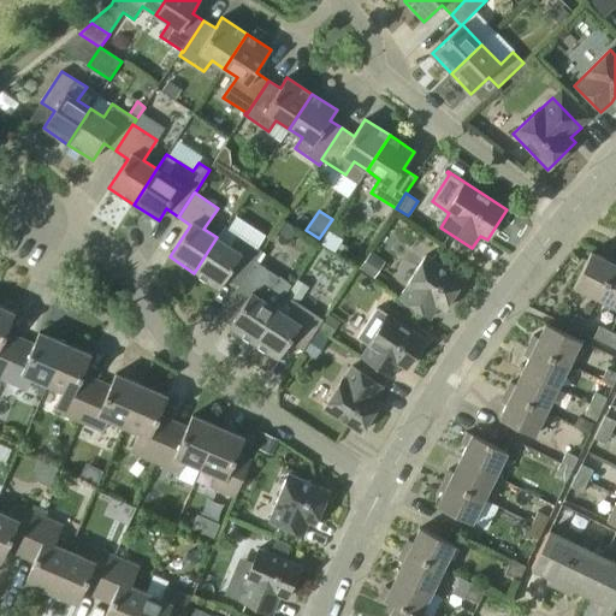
[(261,250),(237,235),(224,226),(217,237),(194,273),(219,289),(226,277),(238,285),(254,261),(255,261),(262,250),(261,250)]
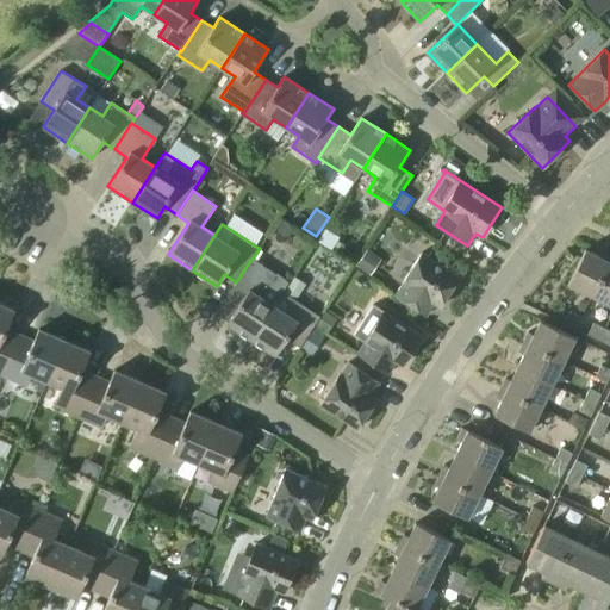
[(592,296),(609,259),(609,255),(602,251),(599,256),(585,249),(567,285),(592,296)]
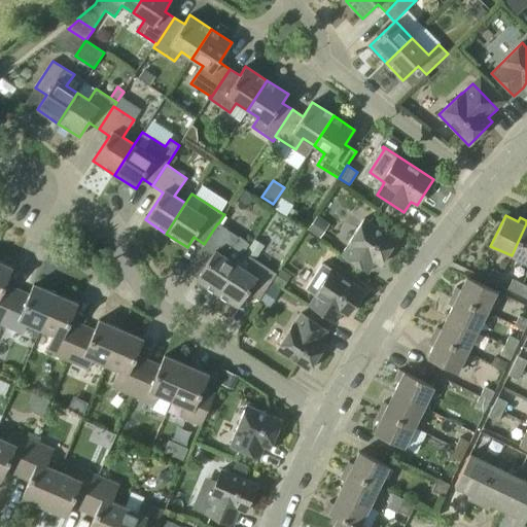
[(380,266),(396,240),(364,218),(347,244),(348,244),(341,255),(367,273),(375,262),(380,266)]
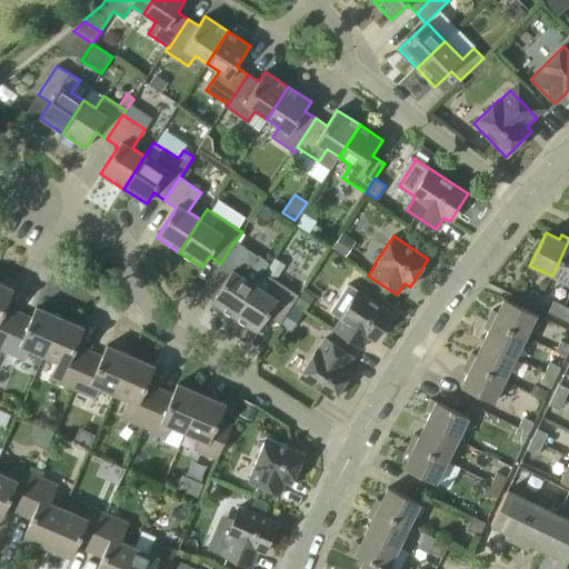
[(269,263),(236,241),(235,241),(220,263),(231,270),(211,302),(233,317),(255,285),(269,263)]
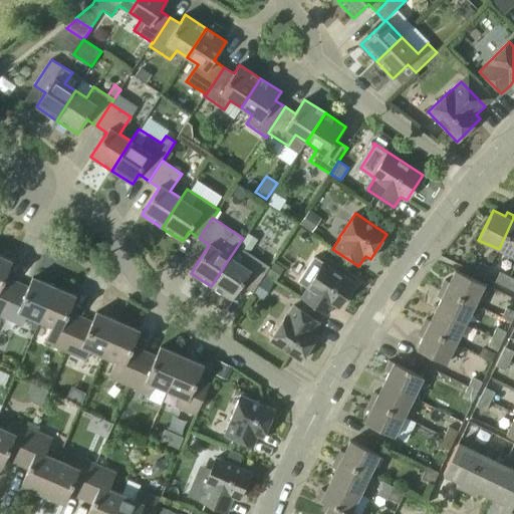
[(513,257),(513,218),(499,249),(513,257)]
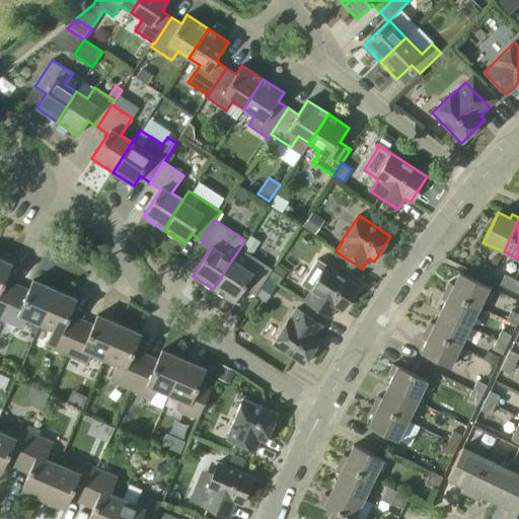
[(232,260),(213,289),(234,302),(243,288),(254,295),(272,269),(251,255),(243,267),(232,260)]
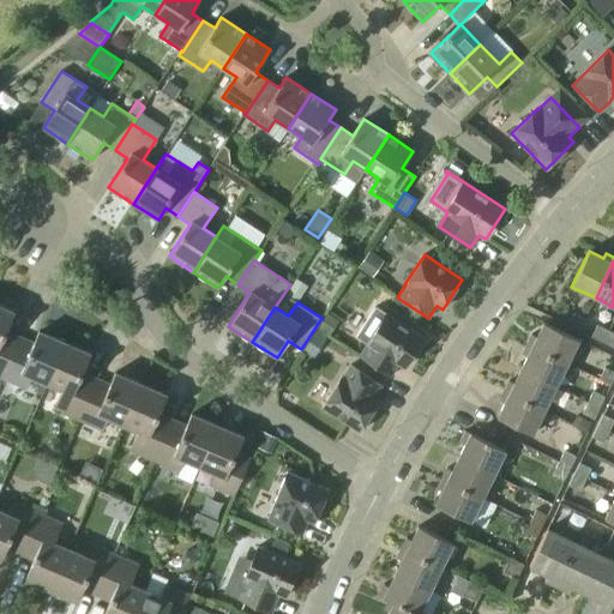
[(7,330),(14,312),(0,305),(0,377),(2,378),(14,349),(20,337),(20,336),(7,330)]
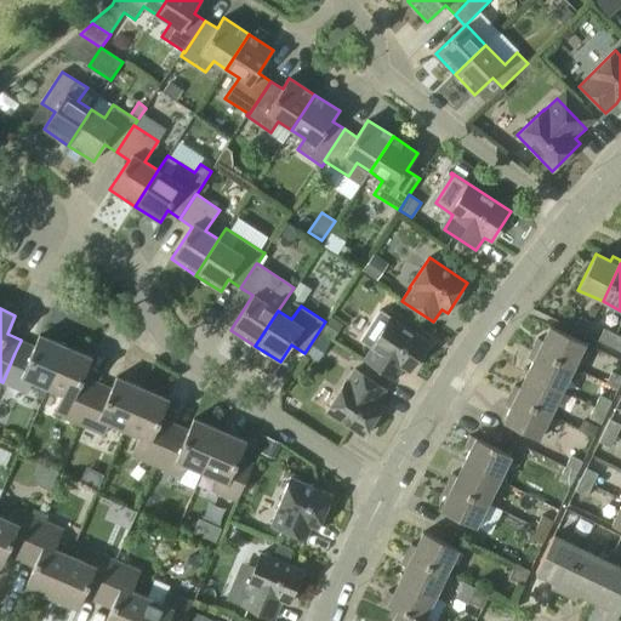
[(408,371),(428,341),(391,315),(389,317),(380,311),(362,340),(370,346),(363,359),(393,380),(402,368),(408,371)]
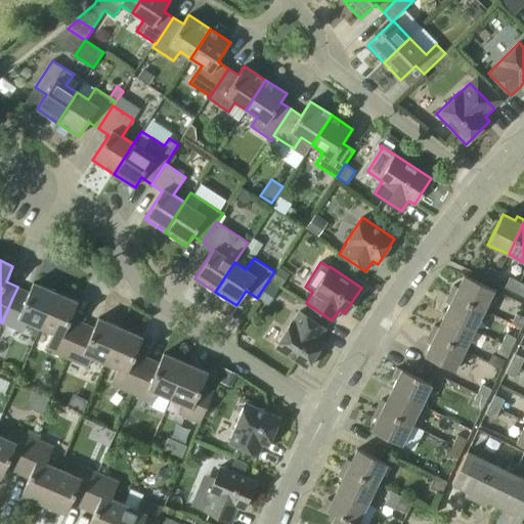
[(484,277),(494,282),(498,272),(489,267),(484,277)]
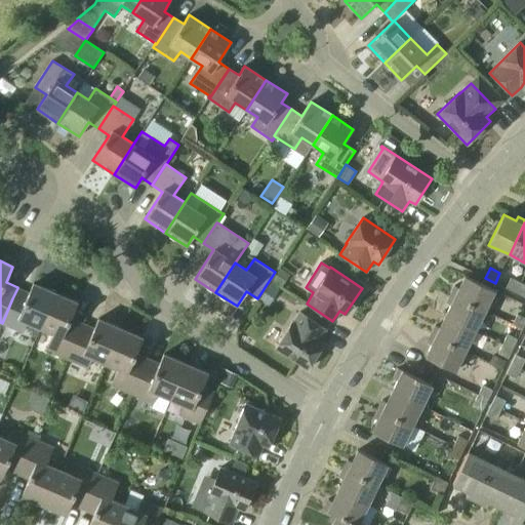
[(484,311),(494,290),(465,276),(458,288),(454,286),(450,294),(484,311)]
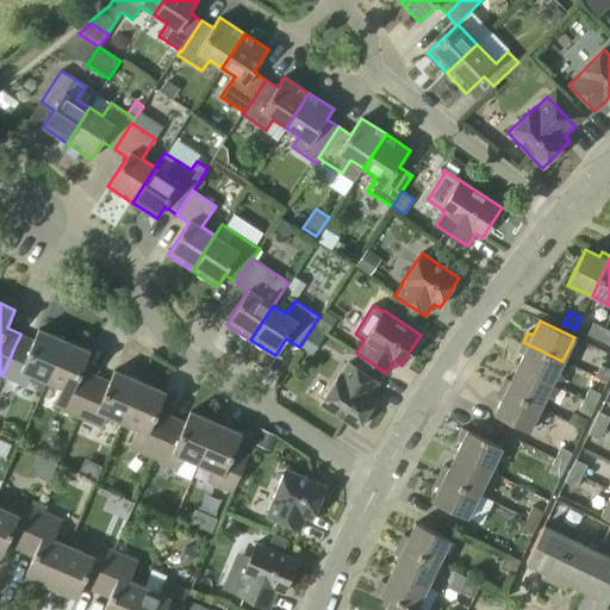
[(599,340),(604,328),(593,323),(587,335),(599,340)]
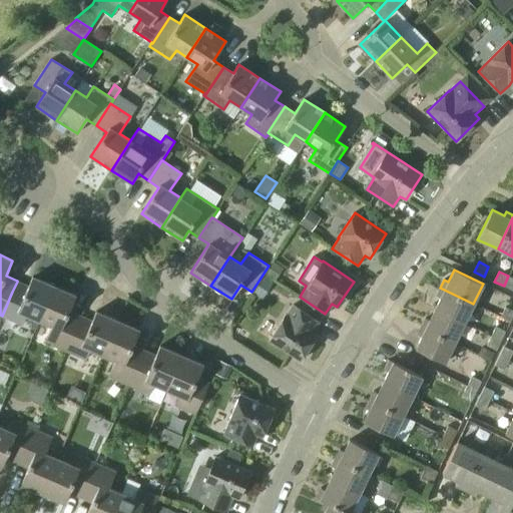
[(504,286),(512,291),(512,289),(512,278),(508,276),(504,286)]
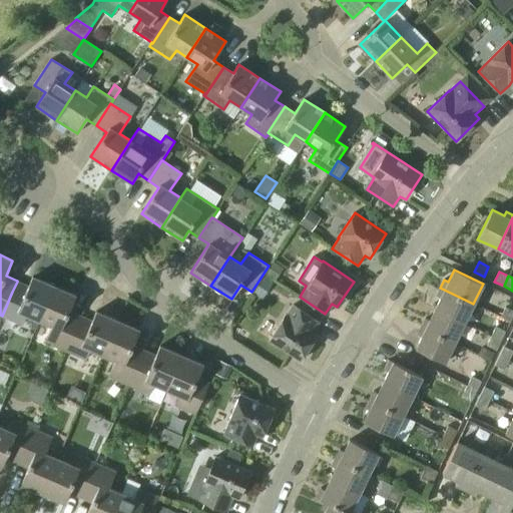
[(39,320),(54,286),(33,277),(29,286),(17,281),(17,282),(12,292),(2,316),(23,325),(27,315),(39,320)]
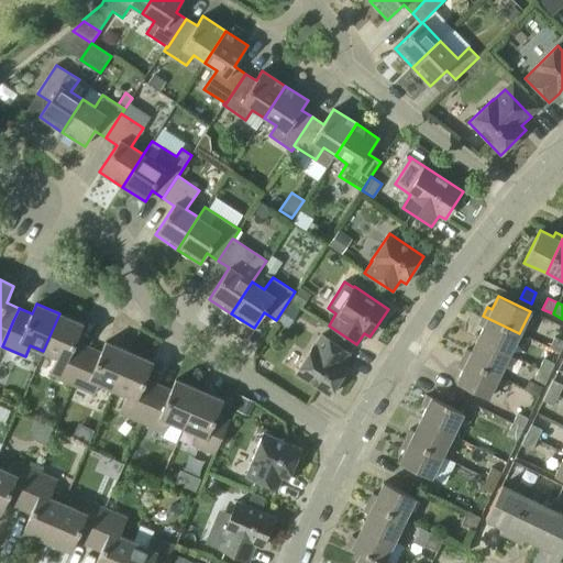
[(76,341),(84,324),(59,313),(43,351),(57,357),(50,375),(72,384),(84,359),(88,348),(89,346),(76,341)]
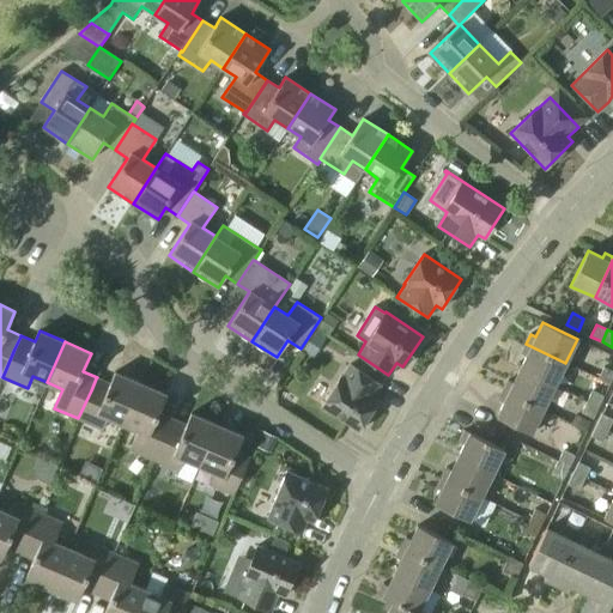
[(554,386),(565,363),(526,344),(521,353),(526,356),(520,369),(554,386)]
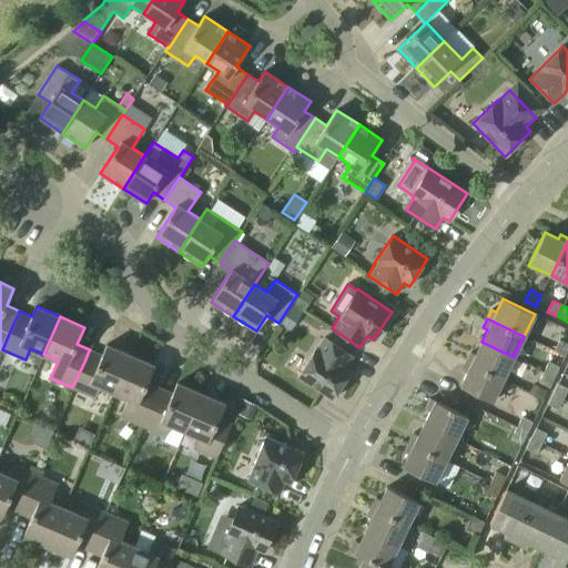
[(351,372),(345,368),(353,356),(324,337),(316,348),(297,376),(333,399),(351,372)]
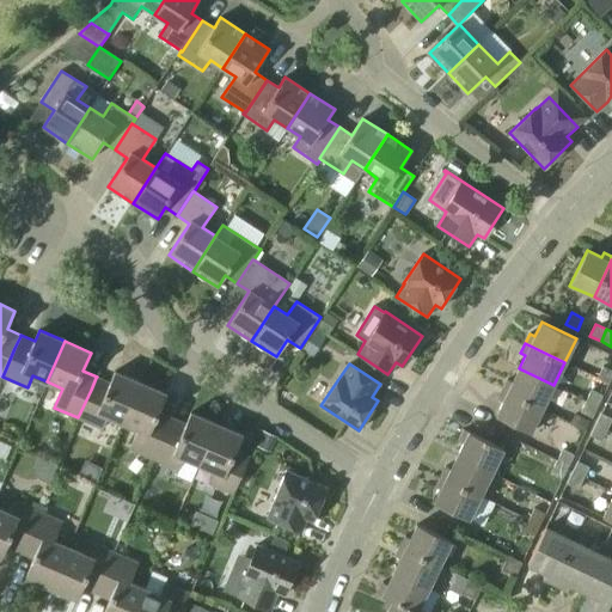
[(609,384),(611,375),(611,371),(604,367),(598,378),(609,384)]
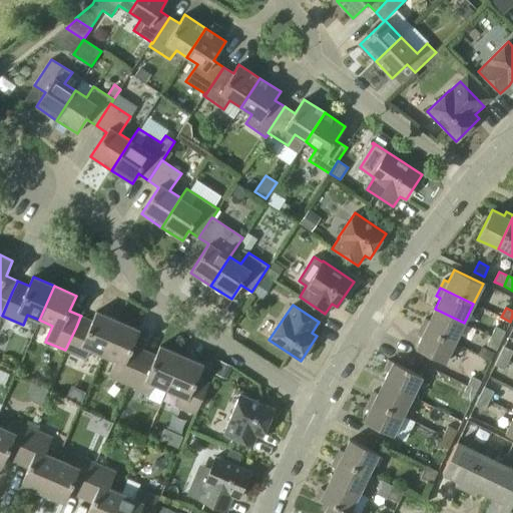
[(454,342),(464,323),(435,309),(429,320),(425,318),(421,327),(454,342)]
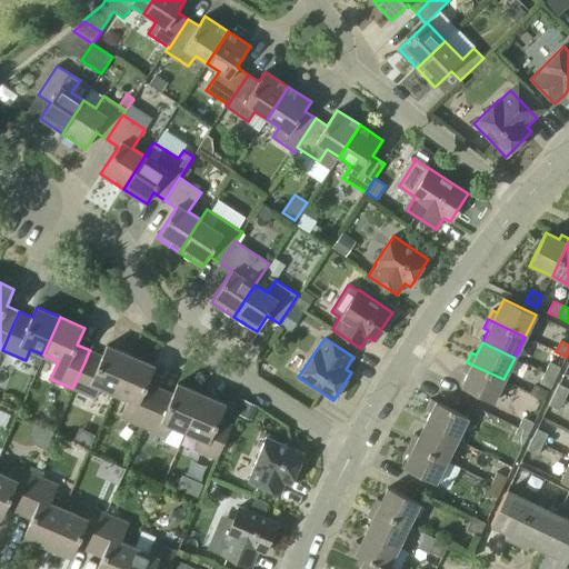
[(115,393),(131,356),(107,345),(102,356),(90,350),(89,351),(85,362),(72,388),(96,398),(100,387),(115,393)]
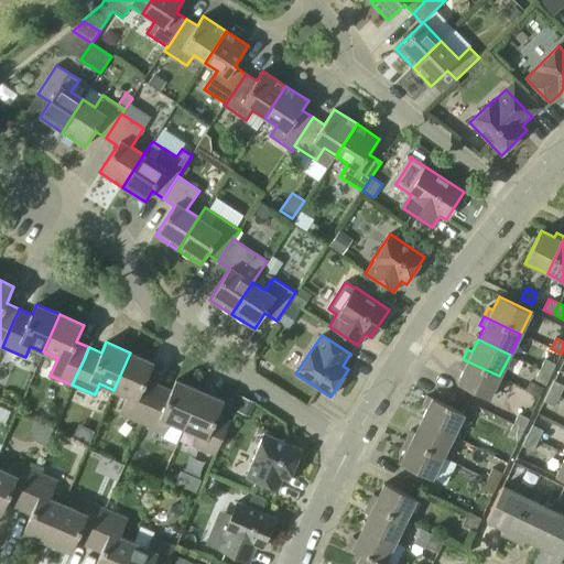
[(147,379),(153,362),(130,353),(114,390),(127,396),(120,413),(142,423),(153,397),(159,386),(159,384),(147,379)]
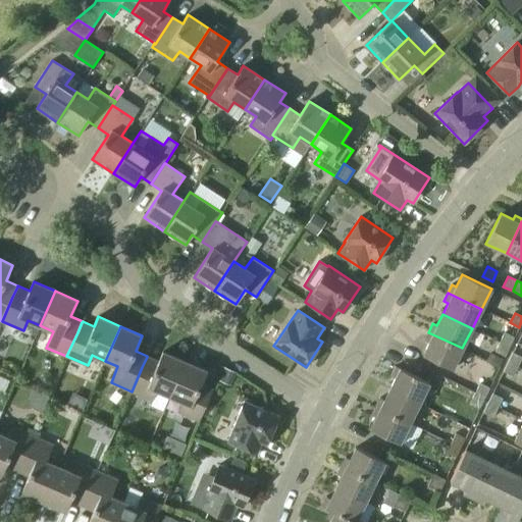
[(452,368),(462,348),(428,332),(424,341),(429,342),(423,355),(452,368)]
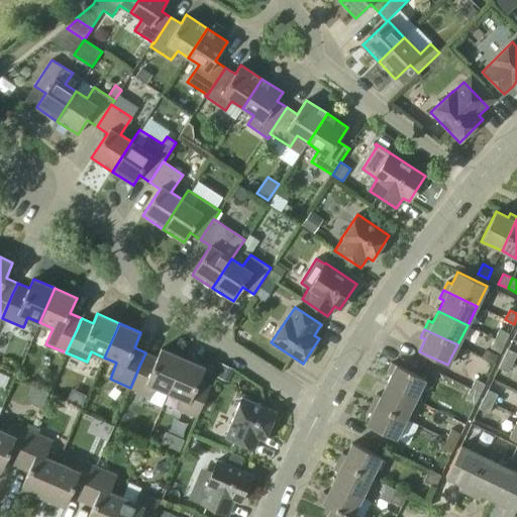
[(505,343),(509,333),(500,329),(495,338),(505,343)]
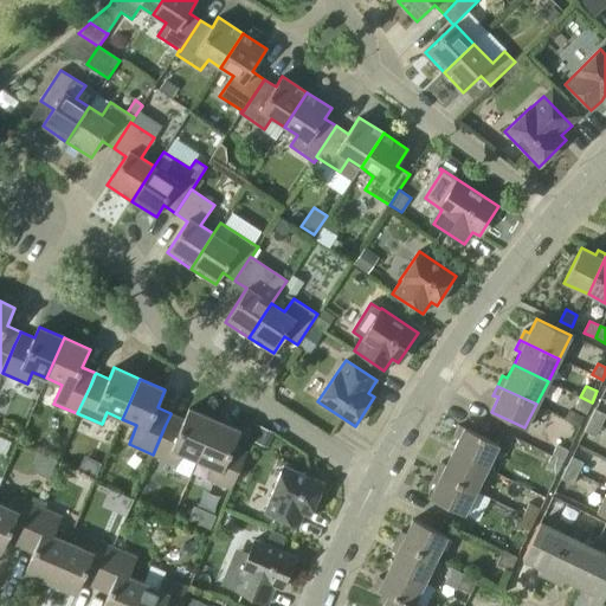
[(586,413),(592,403),(580,397),(575,408),(586,413)]
